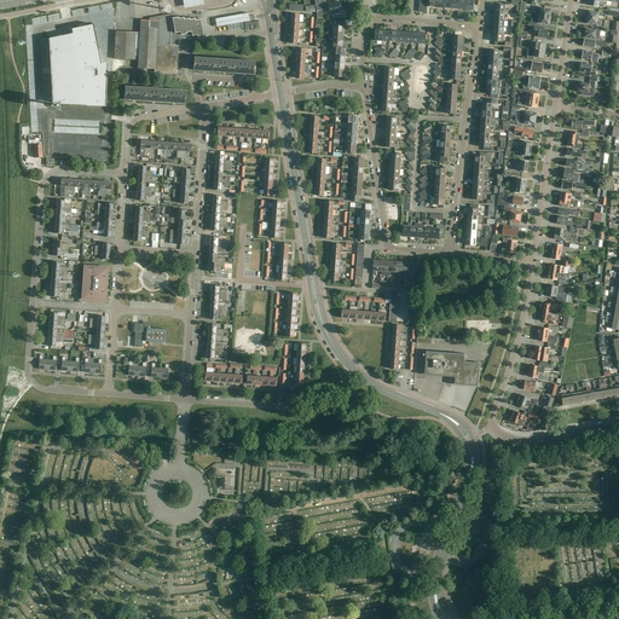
[(327,4),(325,0),(316,0),(318,11),(327,10),(327,9),(330,9),(330,12),(335,11),(335,13),(335,15),(342,15),(342,13),(341,13),(341,10),(340,1),(329,4),(327,4)]
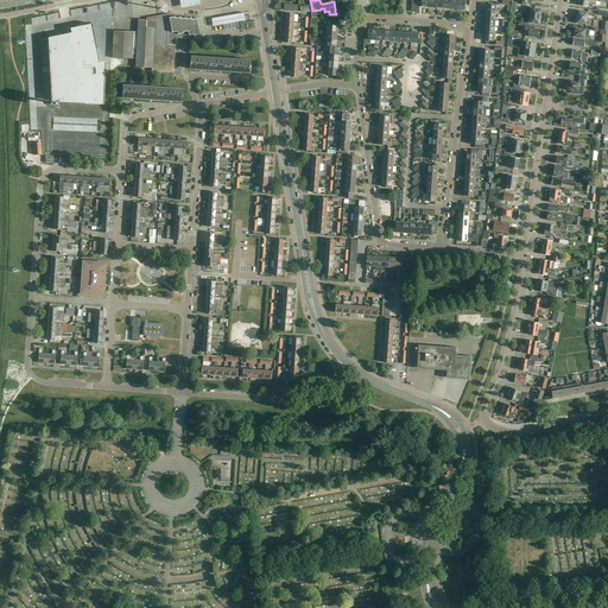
[(530,16),(540,17),(542,13),(540,13),(542,10),(532,8),(532,7),(527,6),(526,11),(531,12),(530,16)]
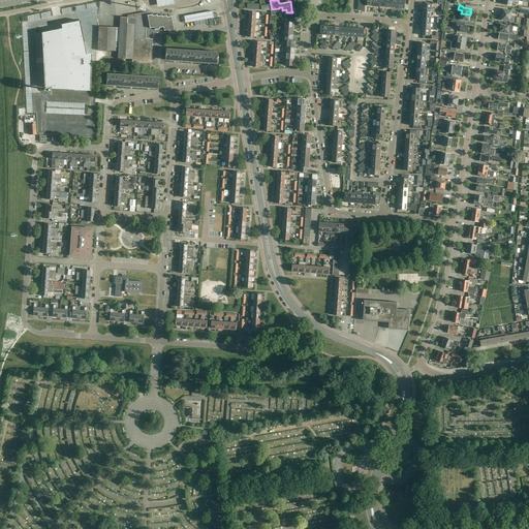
[(217,13),(213,13),(213,11),(185,17),(186,21),(186,23),(214,18),(218,17),(218,14),(217,13)]
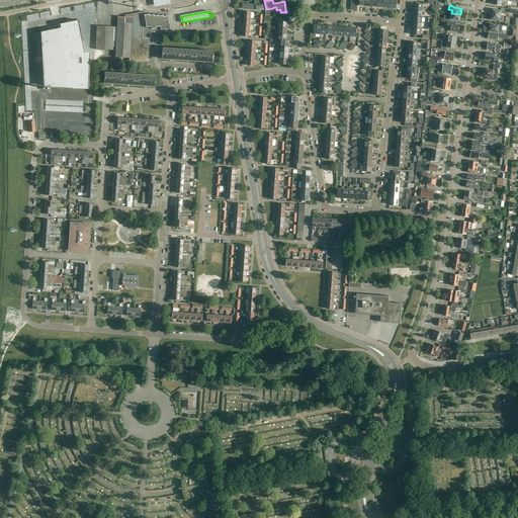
[(144,12),(125,15),(124,17),(117,17),(115,55),(115,57),(130,58),(130,61),(142,62),(142,59),(148,59),(149,38),(150,38),(150,33),(156,32),(157,33),(165,31),(166,33),(171,32),(168,16),(164,17),(163,15),(159,16),(159,15),(154,16),(154,15),(150,15),(149,14),(144,15),(144,12)]
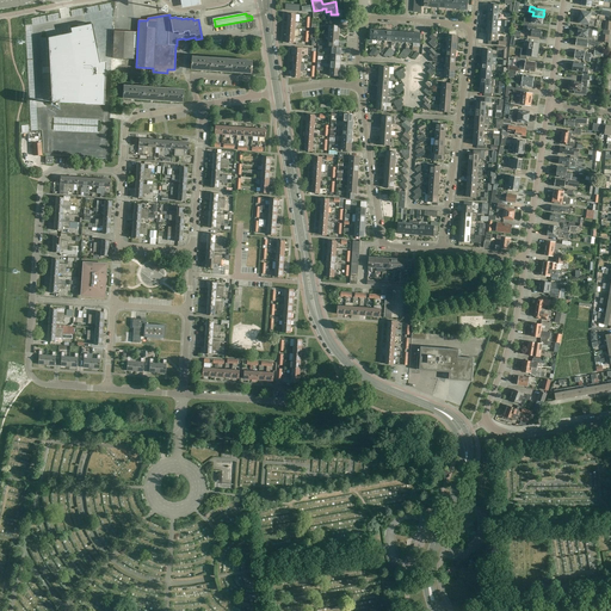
[(340,29),(340,25),(334,25),(334,22),(327,20),(327,25),(329,25),(329,32),(340,32),(341,32),(341,29),(340,29)]
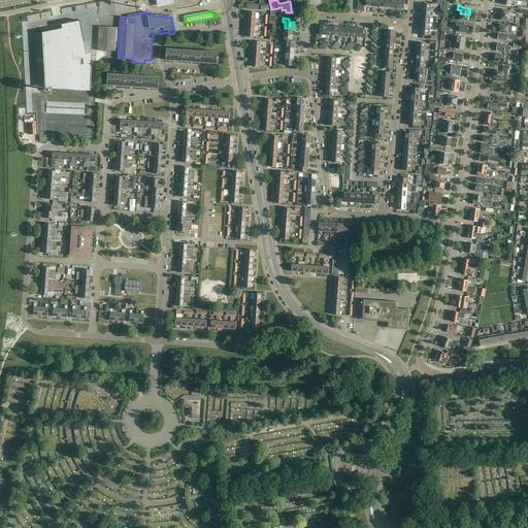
[(80,91),(90,91),(91,65),(83,65),(84,56),(87,55),(80,21),(79,21),(79,22),(75,23),(73,23),(69,24),(68,24),(63,25),(63,24),(62,24),(63,28),(61,29),(61,30),(43,33),(44,56),(43,56),(43,58),(44,58),(44,59),(44,61),(44,62),(43,62),(43,63),(44,63),(45,87),(51,88),(51,89),(72,90),(80,91)]
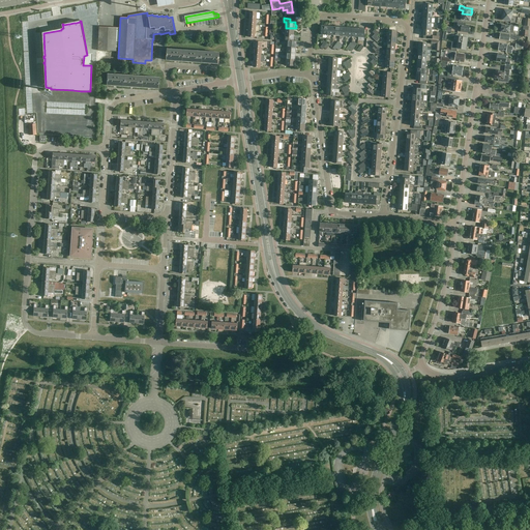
[(458,22),(458,23),(457,27),(462,27),(461,31),(469,32),(470,32),(470,30),(469,29),(470,26),(465,25),(465,23),(458,22)]
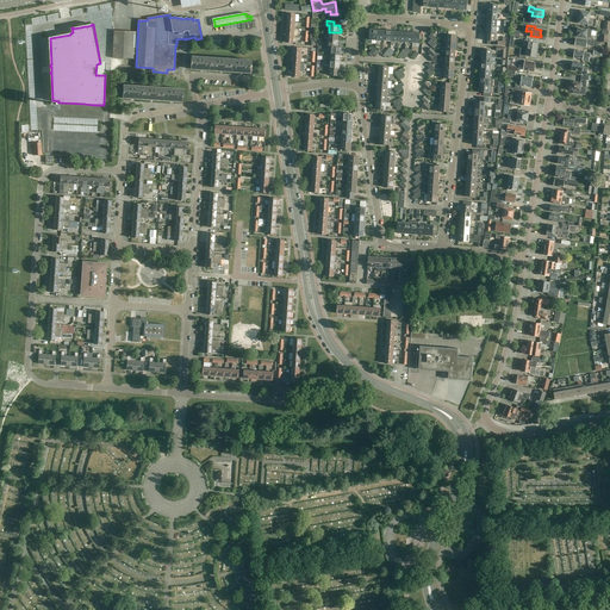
[(587,29),(587,30),(578,29),(577,35),(577,37),(583,37),(583,38),(586,39),(586,38),(591,38),(592,29),(587,29)]
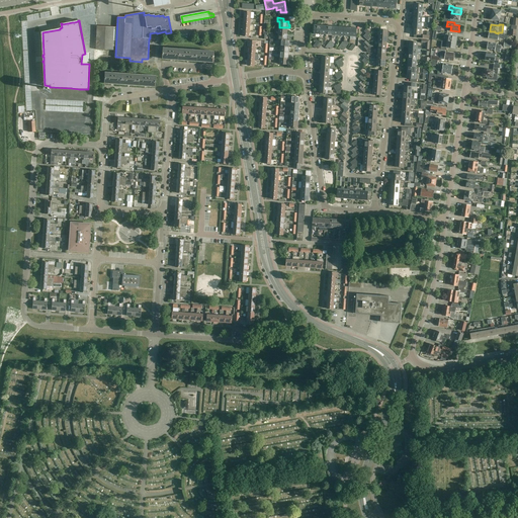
[(315,25),(314,33),(312,33),(312,36),(316,37),(316,33),(320,34),(321,25),(315,25)]
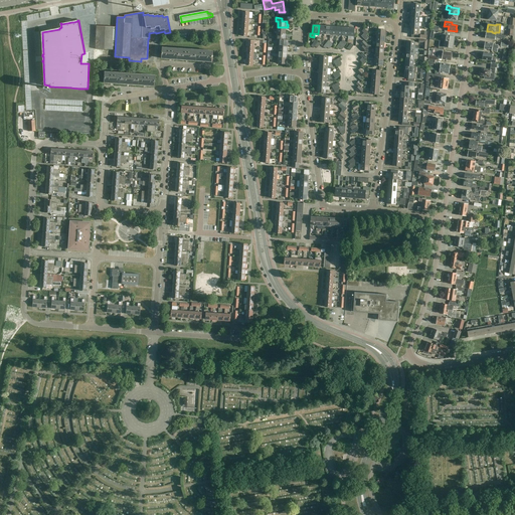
[(116,27),(102,26),(97,26),(96,49),(104,49),(115,50),(116,27)]
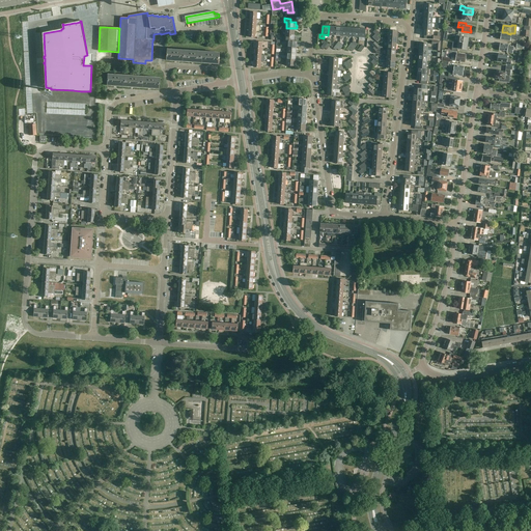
[(431,35),(432,30),(432,29),(423,29),(423,35),(427,35),(427,38),(440,39),(441,32),(438,32),(438,36),(431,35)]
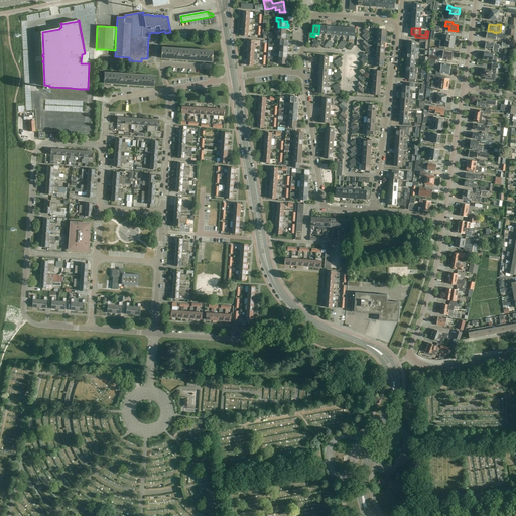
[(446,37),(445,41),(455,42),(456,40),(455,39),(456,36),(446,35),(446,34),(443,33),(443,37),(446,37)]
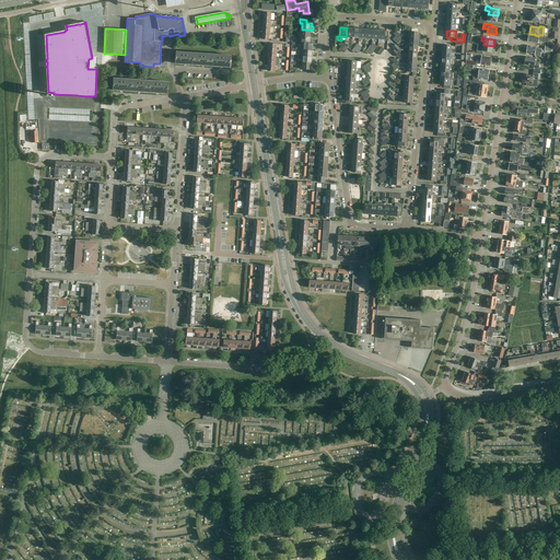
[(456,43),(456,46),(461,47),(459,54),(464,54),(465,44),(456,43)]
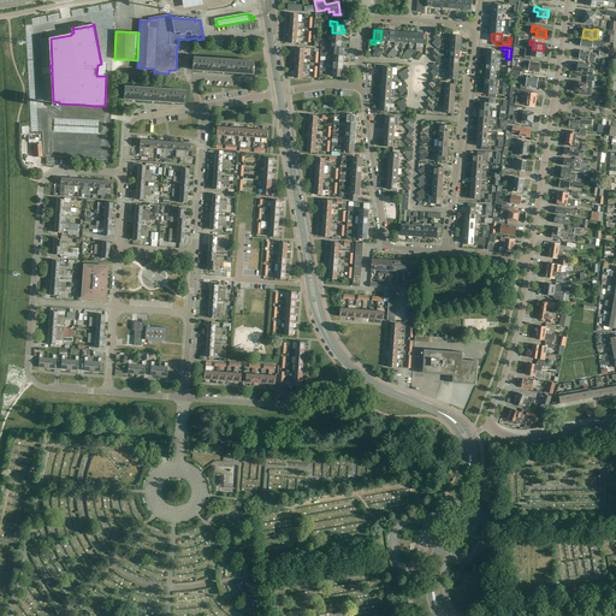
[(526,48),(525,53),(525,59),(531,60),(532,57),(542,58),(542,54),(543,54),(543,51),(532,49),(526,48)]
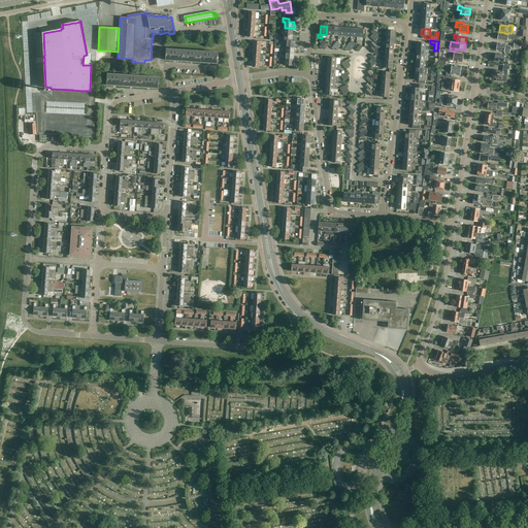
[(505,44),(497,43),(497,46),(496,45),(496,48),(497,48),(496,51),(504,52),(504,53),(510,54),(510,46),(505,45),(505,44)]
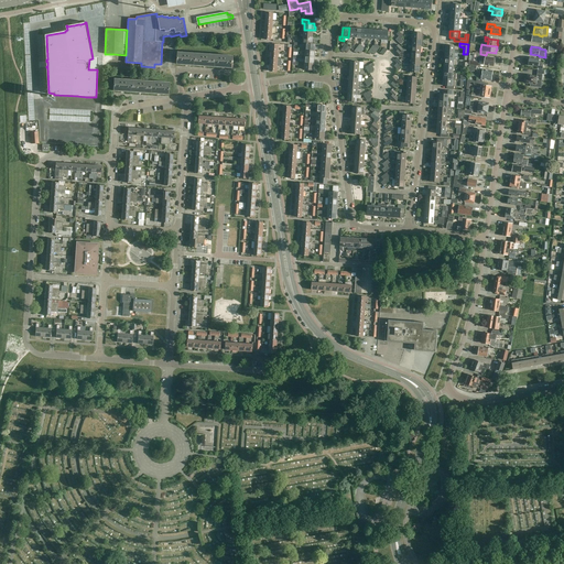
[(179,53),(179,64),(185,65),(188,65),(196,65),(197,54),(179,53)]
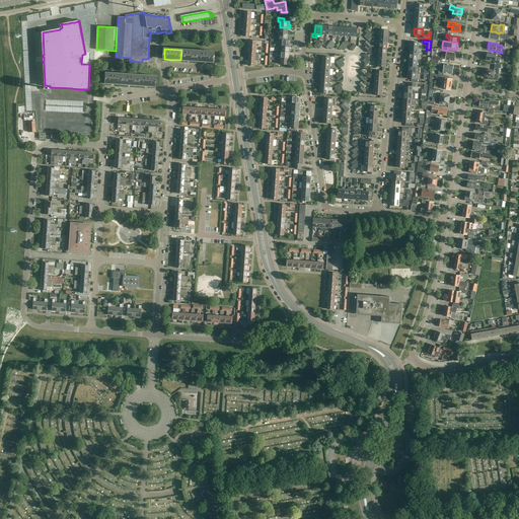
[(199,51),(181,50),(180,60),(188,61),(190,61),(198,62),(199,51)]
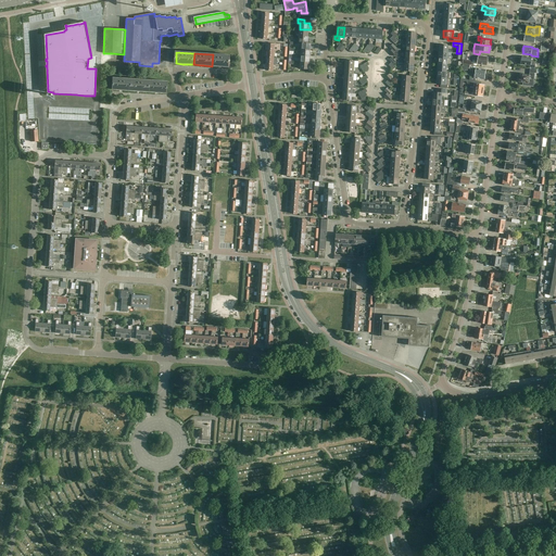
[(472,61),(472,60),(478,61),(477,63),(487,65),(487,64),(488,64),(489,59),(488,59),(488,58),(478,55),(478,54),(470,53),(469,61),(472,61)]
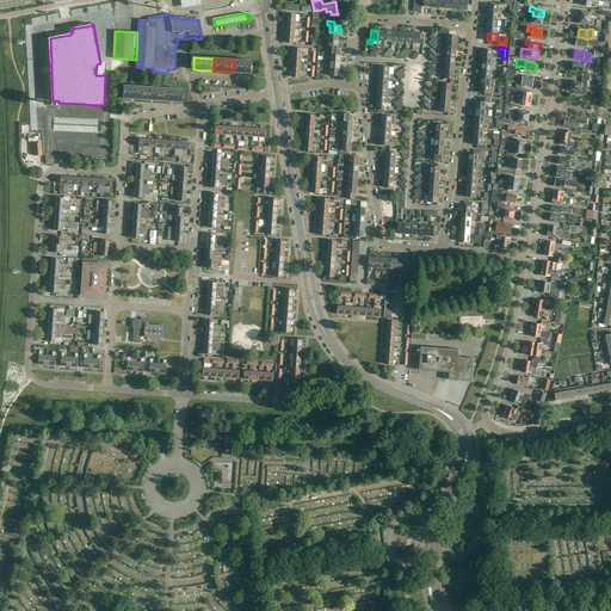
[(234,60),(233,73),(240,73),(253,74),(253,61),(234,60)]
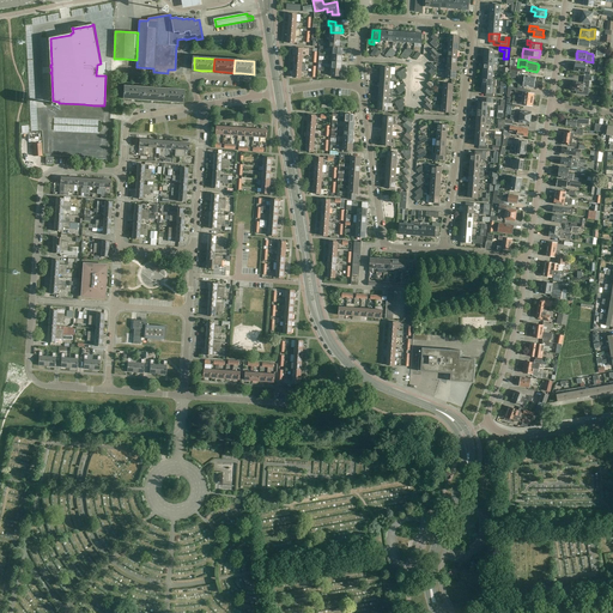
[(589,76),(590,68),(592,66),(587,65),(576,64),(575,66),(575,67),(574,70),(575,70),(575,71),(581,72),(582,72),(581,74),(589,76)]
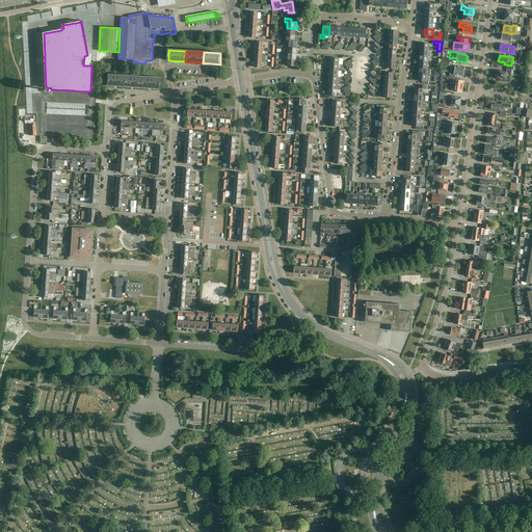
[(507,67),(507,70),(506,72),(498,71),(498,74),(497,74),(497,75),(496,75),(496,77),(497,78),(497,79),(501,79),(500,82),(505,82),(505,80),(508,80),(508,79),(506,79),(506,76),(511,76),(511,70),(513,70),(513,67),(507,67)]
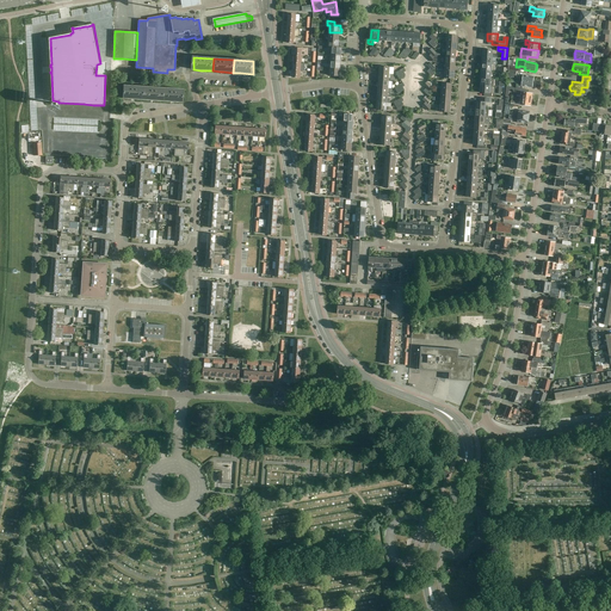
[(143,100),(143,87),(123,86),(123,98),(131,99),(134,99),(143,100)]
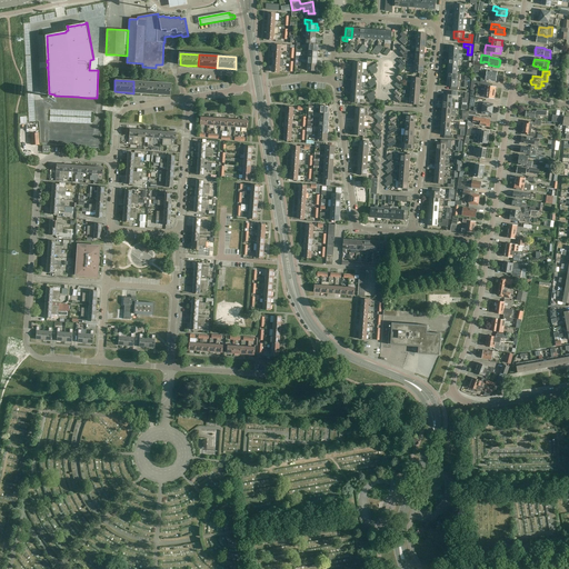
[(457,87),(457,80),(448,80),(447,86),(447,87),(451,87),(451,90),(458,90),(458,87),(457,87)]
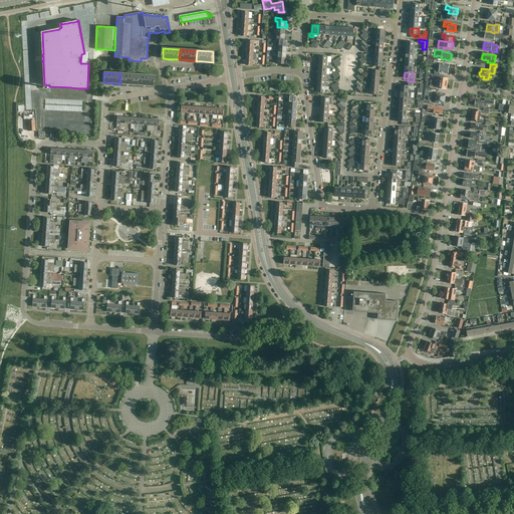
[(138,74),(120,73),(120,84),(126,84),(130,84),(137,85),(138,74)]
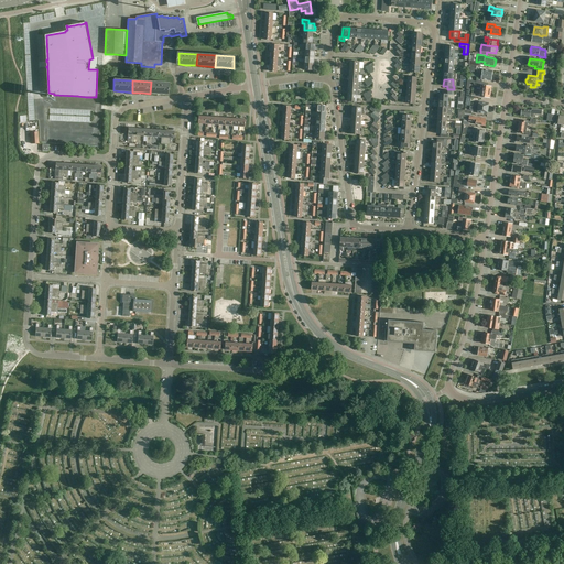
[(151,82),(150,94),(158,94),(160,94),(169,95),(170,83),(151,82)]
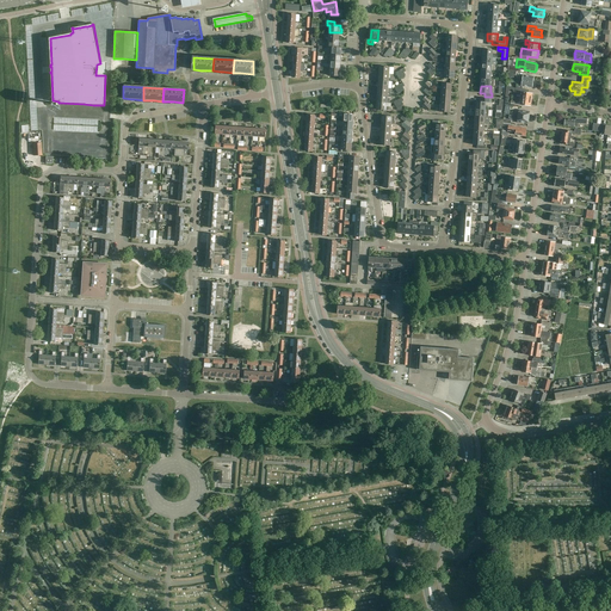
[(522,98),(531,100),(532,93),(523,92),(523,91),(517,90),(517,93),(522,94),(522,98)]
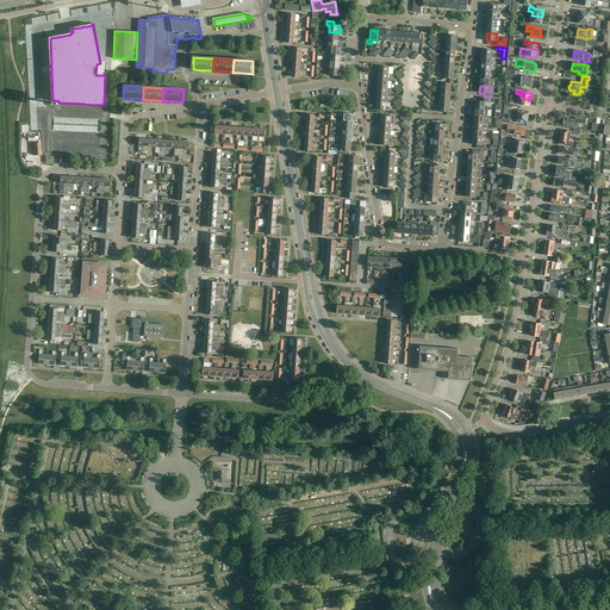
[(474,109),(485,110),(485,103),(486,103),(490,103),(491,99),(479,98),(479,101),(475,101),(475,103),(474,103),(474,106),(475,106),(474,109)]
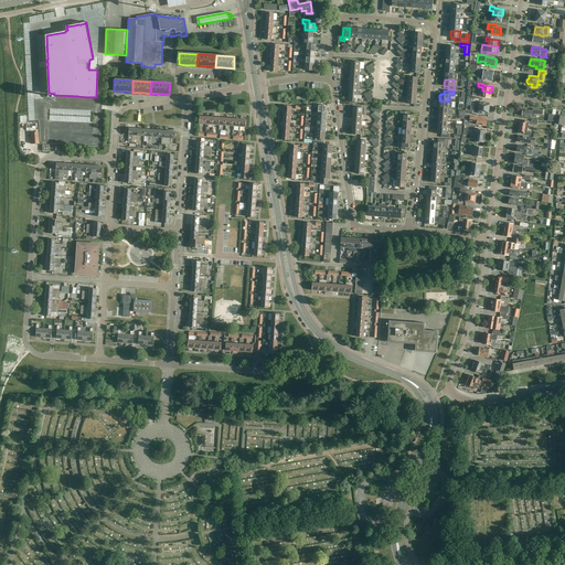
[(403,121),(413,121),(413,116),(413,115),(405,115),(406,112),(401,112),(400,117),(403,118),(403,121)]
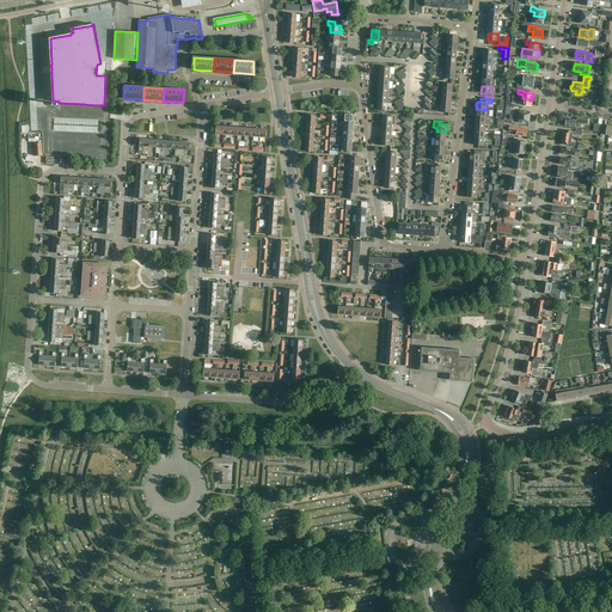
[(512,124),(505,123),(503,129),(514,130),(514,132),(516,132),(516,135),(527,136),(528,129),(512,127),(512,124)]
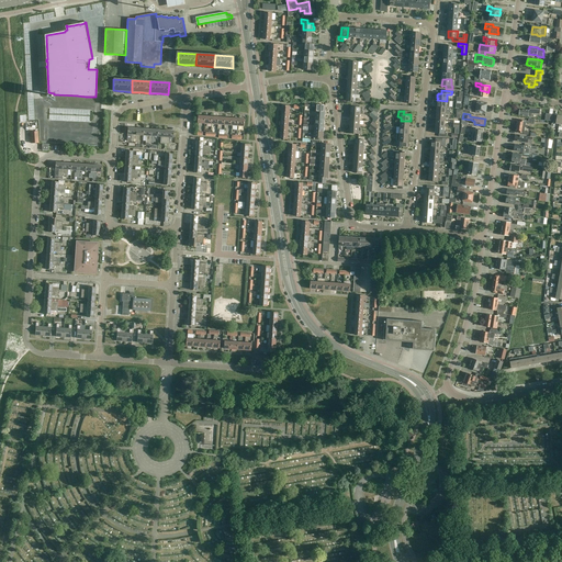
[(58,137),(64,137),(64,125),(43,124),(43,133),(58,133),(58,137)]
